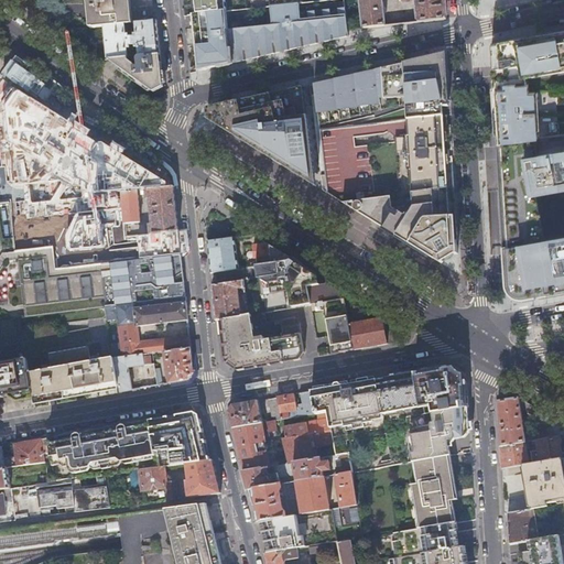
[(86,0),(87,4),(89,29),(105,28),(125,25),(132,25),(129,0),(86,0)]
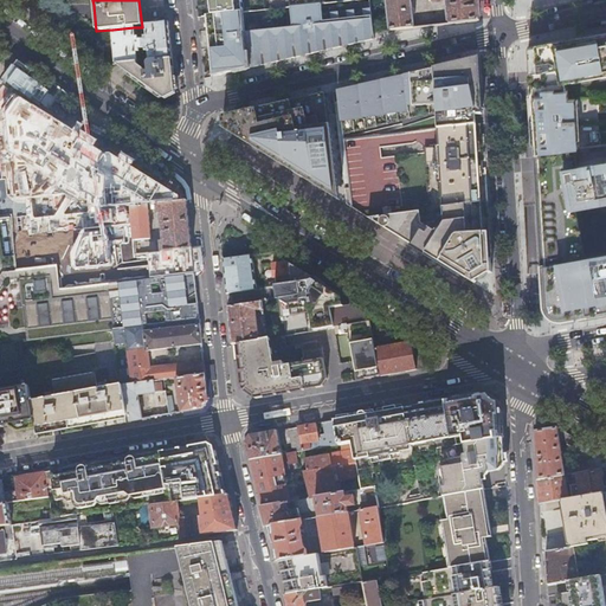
[(200,0),(201,0),(204,18),(207,18),(243,14),(244,13),(242,0),(200,0)]
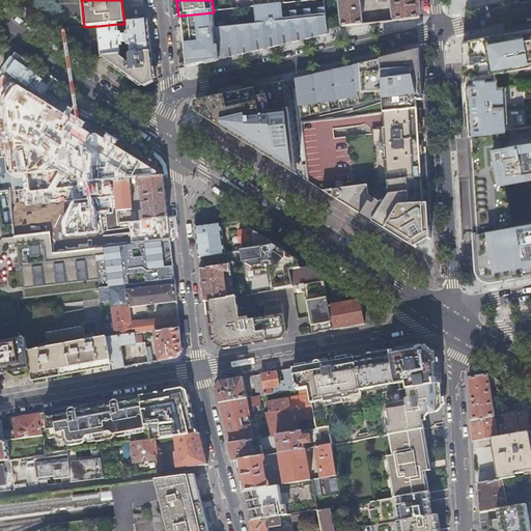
[(330,8),(329,0),(322,0),(324,7),(324,8),(330,8)]
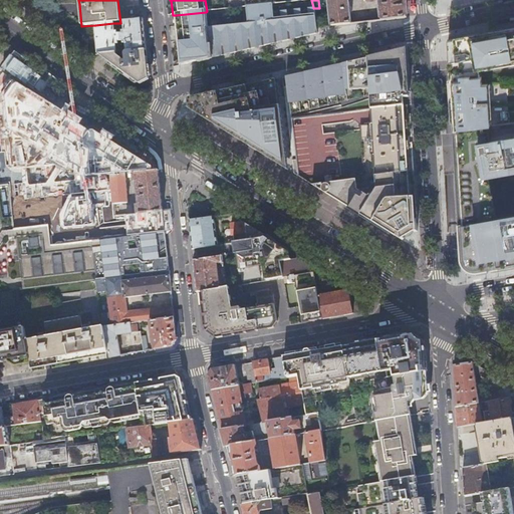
[(347,0),(327,0),(331,26),(350,23),(347,0)]
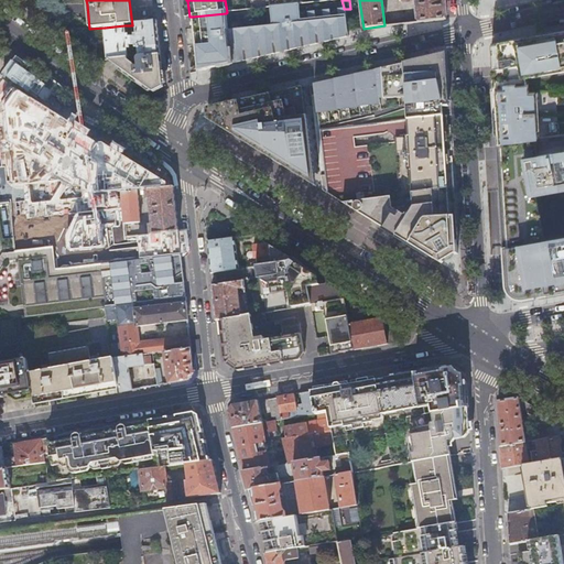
[(399,0),(400,0),(404,0),(411,0),(412,9),(415,8),(416,22),(445,19),(444,12),(444,3),(443,0),(399,0)]
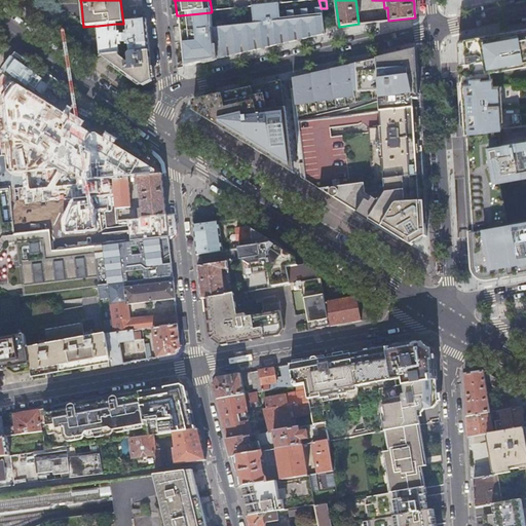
[(213,29),(216,61),(225,58),(238,54),(242,53),(253,51),(277,45),(279,45),(293,42),(306,38),(316,36),(320,35),(323,35),(323,29),(321,8),(321,7),(279,12),(278,4),(251,7),(252,15),(253,25),(213,29)]
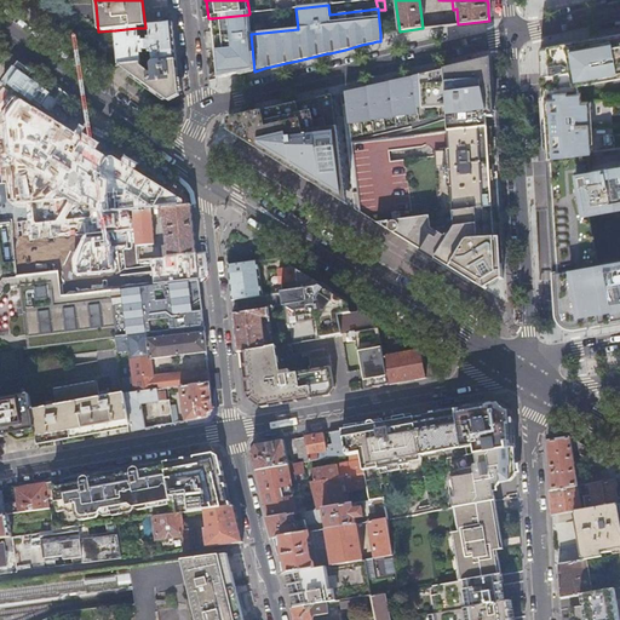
[(254,72),(251,34),(248,15),(212,18),(214,44),(219,80),(254,72)]
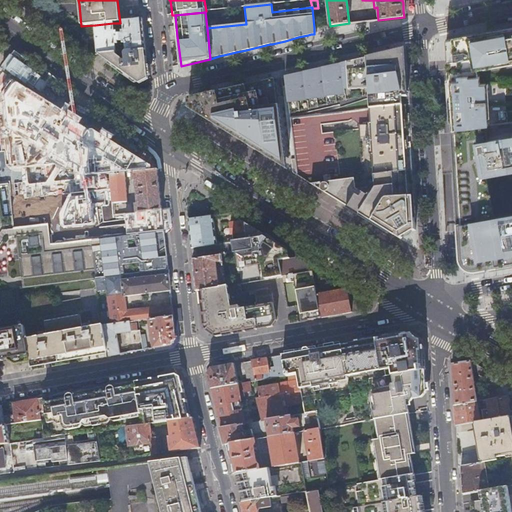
[(143,25),(142,20),(123,22),(124,29),(121,30),(122,32),(117,33),(117,30),(114,30),(113,23),(95,25),(98,54),(116,53),(116,45),(118,45),(118,42),(123,42),(123,44),(125,44),(126,52),(145,50),(144,35),(143,25)]
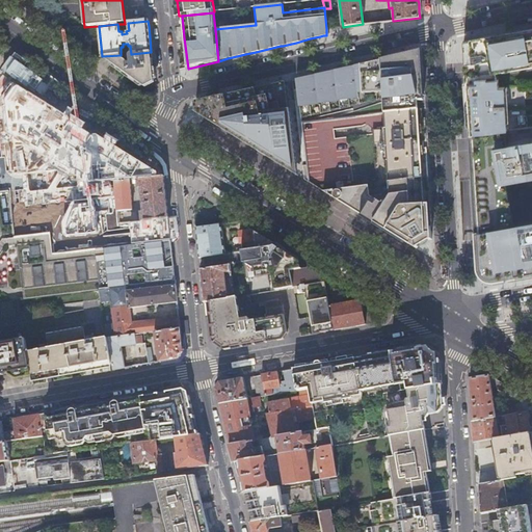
[(531,28),(525,30),(480,37),(462,41),(467,107),(472,185),(476,262),(477,262),(477,266),(478,269),(479,272),(481,275),(484,277),(487,278),(491,280),(495,280),(514,276),(531,272),(531,28)]
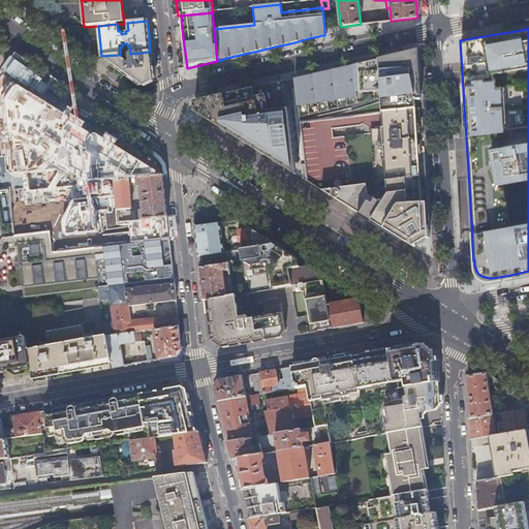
[(378,59),(380,91),(381,113),(395,111),(414,109),(413,103),(413,99),(419,99),(418,79),(416,51),(378,59)]
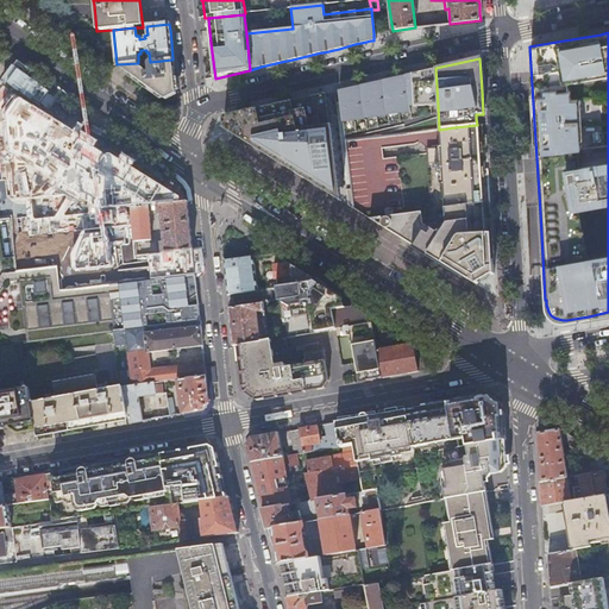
[(176,92),(173,60),(150,62),(138,63),(117,64),(143,85),(163,100),(170,95),(176,92)]
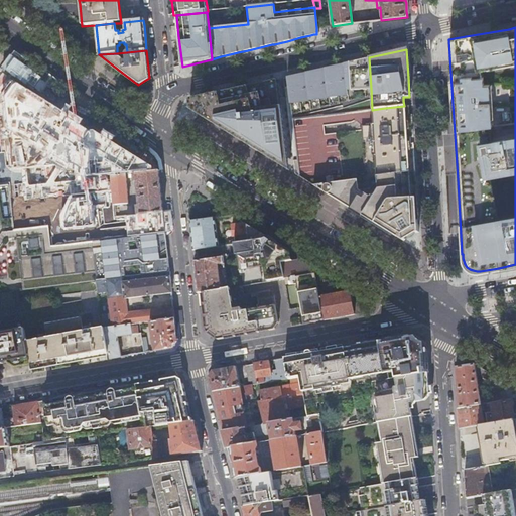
[(371,89),(369,57),(361,59),(352,61),(344,63),(327,68),(318,70),(303,74),(295,76),(285,78),(289,105),(308,102),(308,101),(328,98),(328,97),(346,94),(346,91),(371,89)]
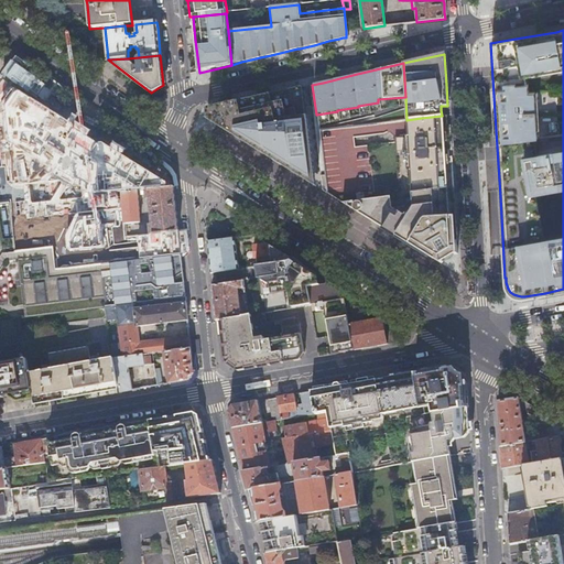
[(207,109),(205,110),(208,121),(239,140),(272,160),(305,181),(313,185),(300,88),(255,98),(207,109)]
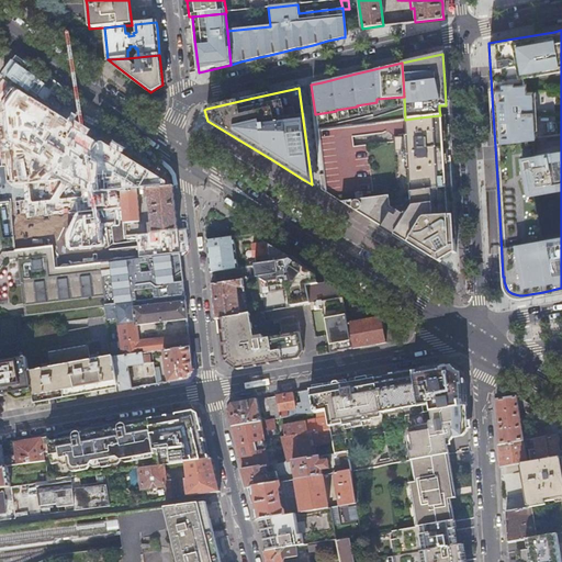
[(15,250),(52,247),(54,269),(179,255),(177,232),(161,233),(164,249),(142,251),(142,242),(153,240),(153,236),(156,236),(156,234),(145,235),(125,237),(124,237),(121,192),(135,191),(138,191),(172,188),(121,155),(89,135),(90,143),(58,146),(55,113),(37,102),(31,99),(9,100),(0,108),(0,203),(8,203),(11,234),(13,251),(15,250)]
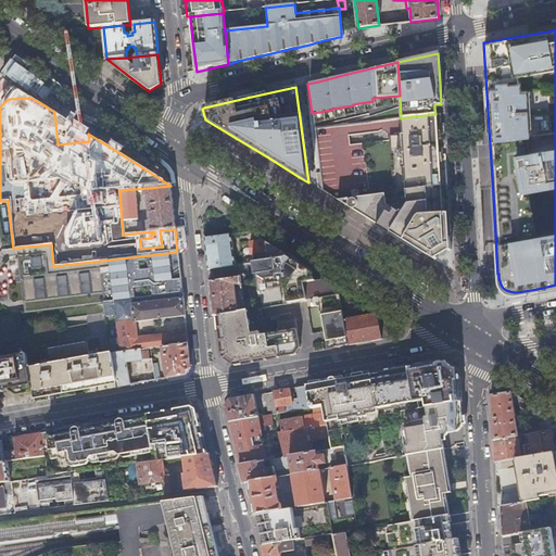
[(436,124),(436,114),(415,116),(401,118),(402,134),(388,135),(392,193),(446,186),(443,154),(438,154),(438,151),(438,148),(443,147),(441,124),(436,124)]
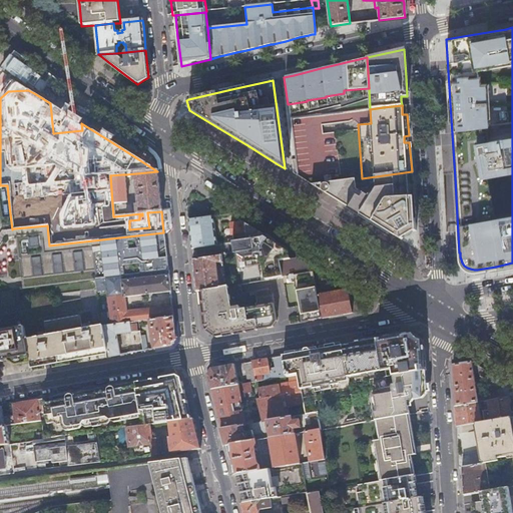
[(147,212),(161,211),(160,196),(159,183),(157,171),(126,174),(126,178),(132,178),(133,183),(135,183),(138,205),(135,205),(135,210),(132,211),(132,214),(142,213),(147,212)]
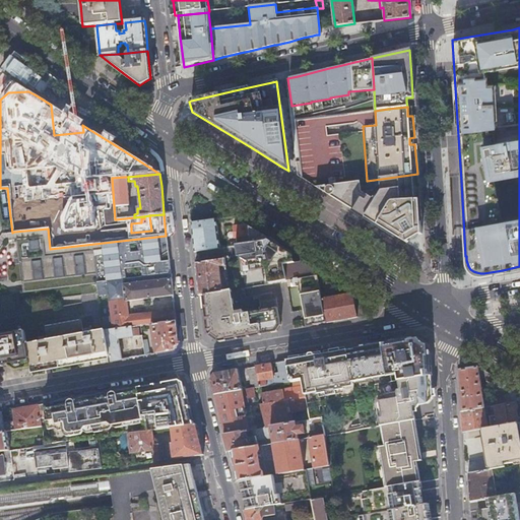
[(328,186),(316,188),(339,202),(376,224),(406,243),(414,239),(421,234),(420,218),(418,191),(417,174),(367,181),(335,185),(334,178),(328,179),(328,186)]
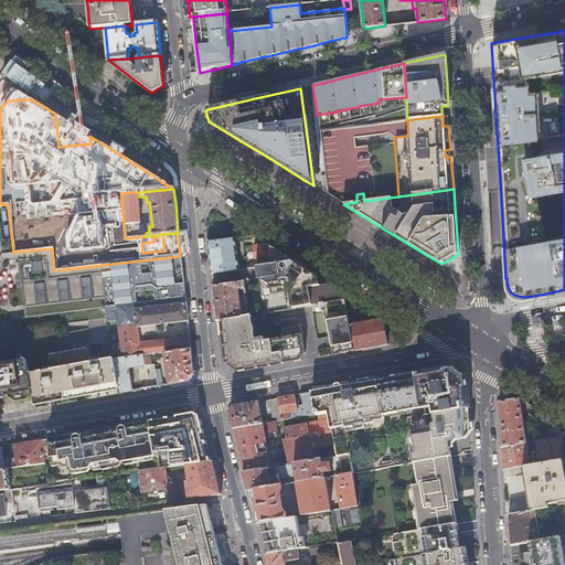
[(139,223),(136,192),(121,193),(125,238),(126,238),(125,225),(139,223)]
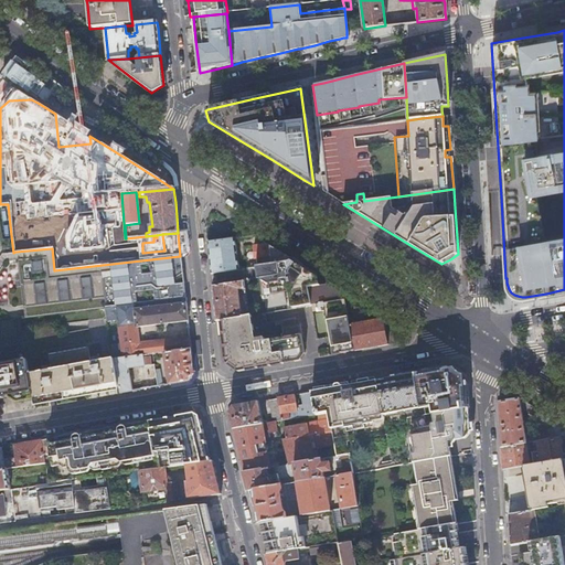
[(234,238),(206,243),(209,258),(210,274),(214,273),(238,269),(236,254),(234,238)]
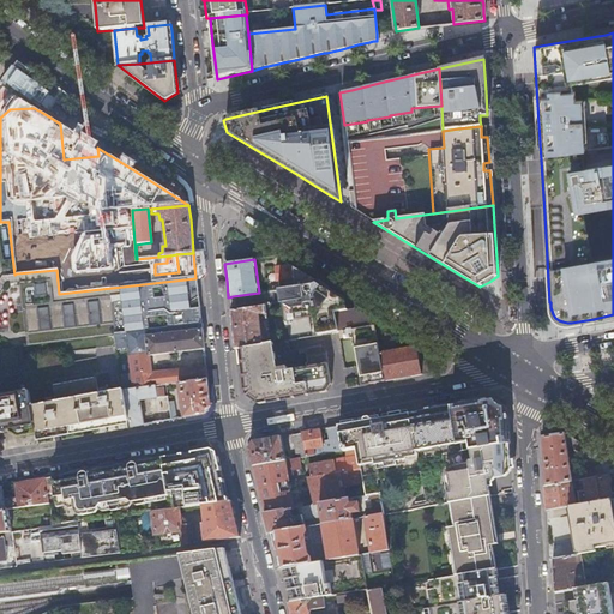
[(306,276),(292,268),(275,270),(277,282),(280,281),(281,290),(312,286),(317,283),(306,276)]
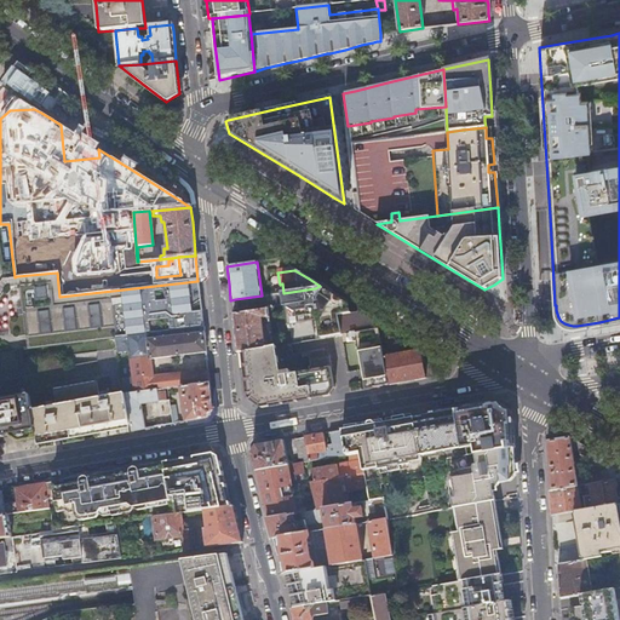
[(57,273),(17,276),(27,349),(114,338),(202,328),(200,302),(197,281),(59,297),(57,273)]
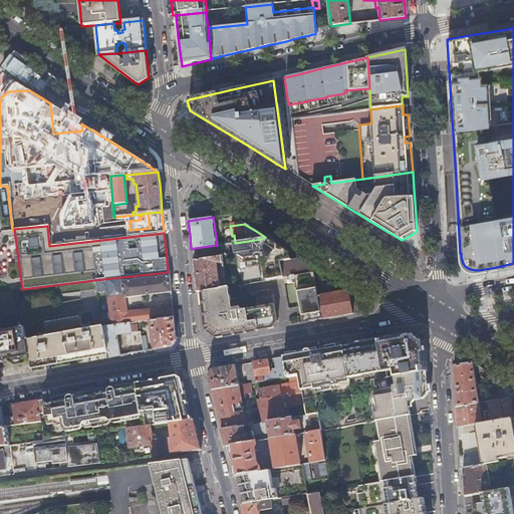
[(246,268),(262,265),(264,280),(282,277),(278,262),(290,260),(288,251),(282,247),(277,244),(271,240),(265,237),(261,239),(235,243),(233,243),(234,254),(235,254),(237,255),(244,260),(246,268)]
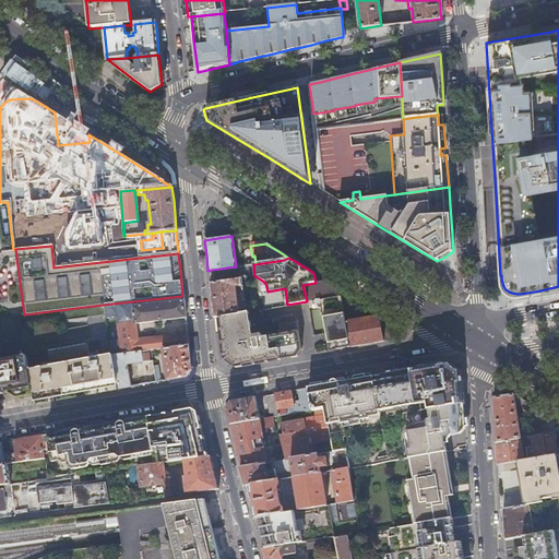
[(265,283),(258,277),(260,293),(268,292),(265,283)]
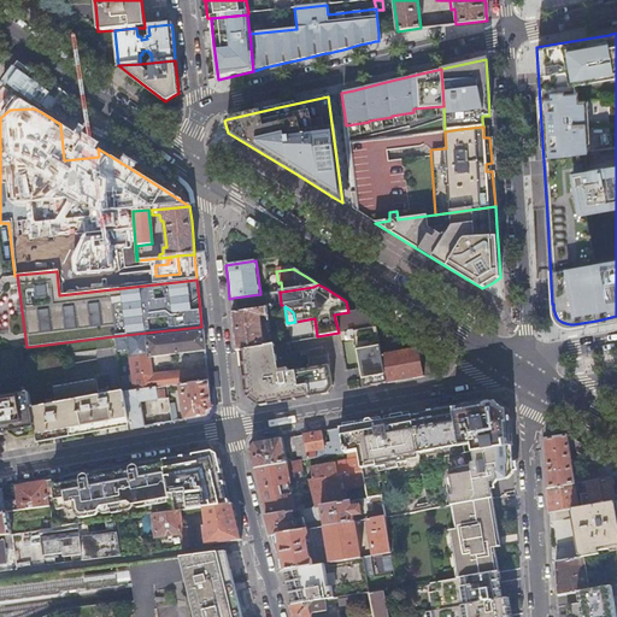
[(236,312),(230,313),(231,328),(234,351),(240,350),(263,346),(262,341),(265,340),(264,327),(260,327),(259,309),(236,312)]
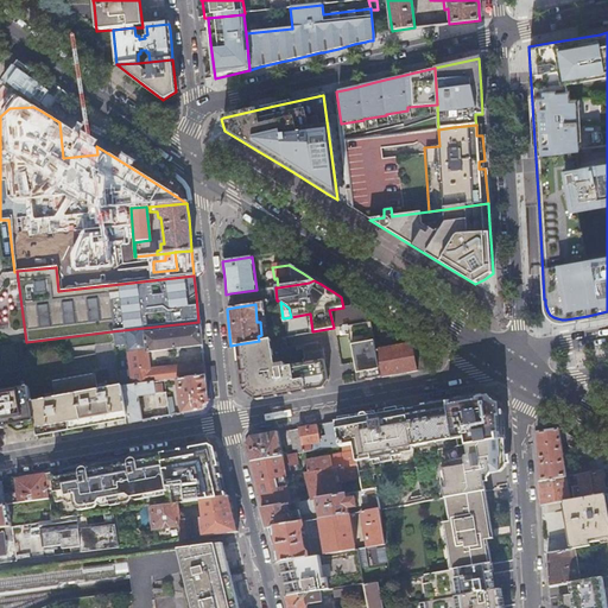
[(355,305),(343,308),(329,310),(334,328),(337,327),(371,322),(379,321),(355,305)]
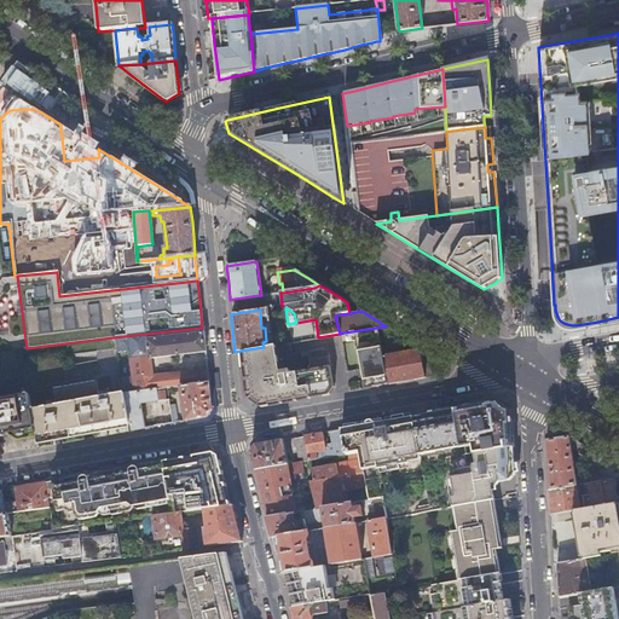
[(202,328),(114,337),(116,353),(128,352),(132,380),(134,393),(178,388),(179,387),(208,385),(207,371),(154,377),(151,359),(204,352),(202,328)]
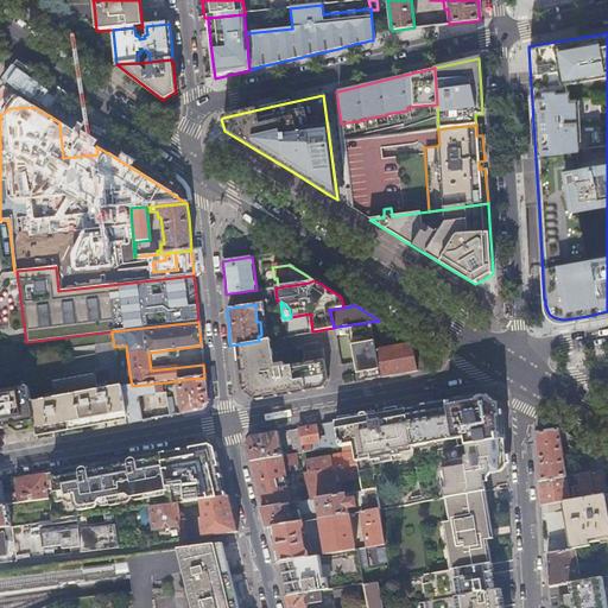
[(371,322),(337,327),(340,336),(348,335),(354,366),(356,382),(380,378),(375,349),(371,322)]
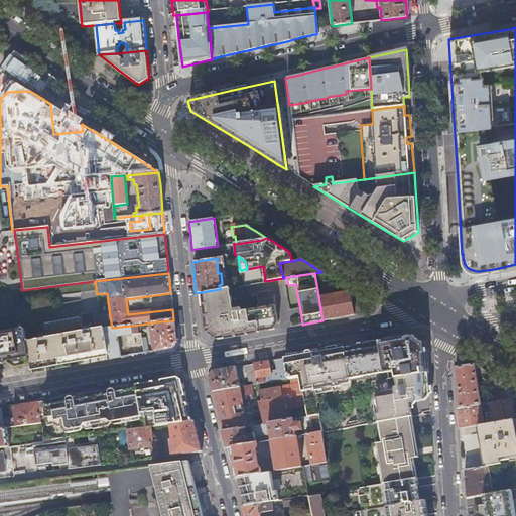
[(231,310),(228,287),(220,289),(201,292),(205,332),(216,340),(254,333),(278,329),(272,296),(255,299),(257,308),(240,311),(240,308),(231,310)]
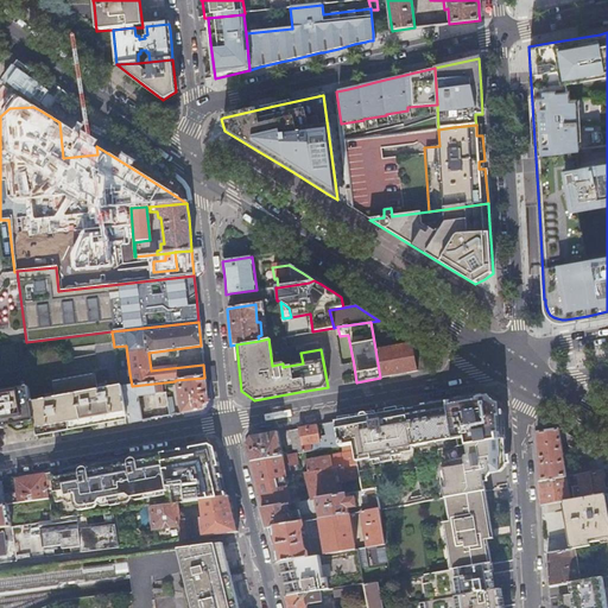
[(411,343),(375,349),(380,378),(399,374),(416,372),(411,343)]
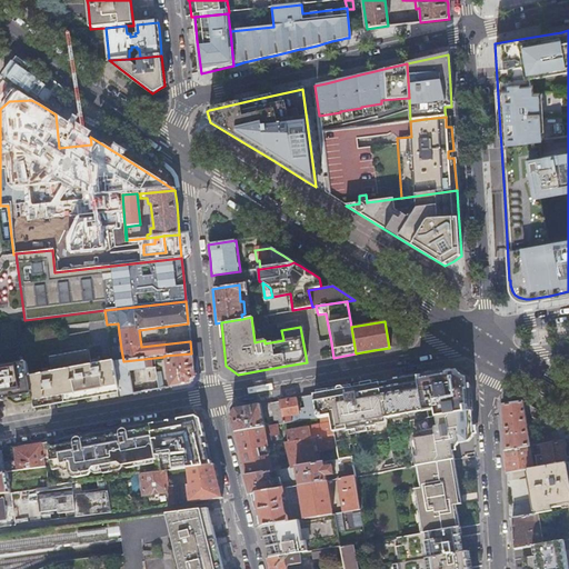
[(0,400),(31,395),(28,378),(21,340),(0,343),(0,400)]
